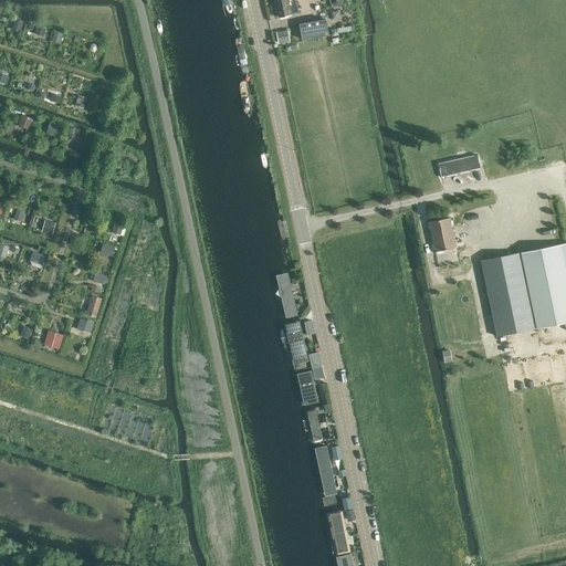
[(296,0),(274,0),(279,18),(300,13),(296,0)]
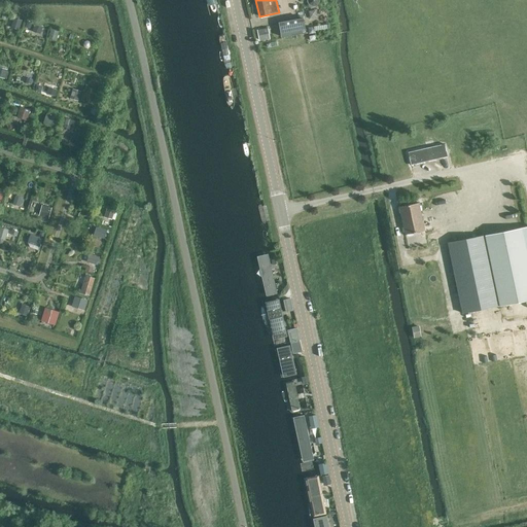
[(21,19),(12,14),(7,25),(15,30),(21,19)]
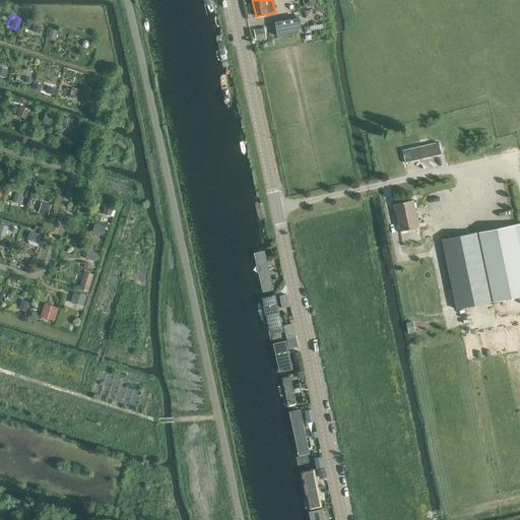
[(278,36),(301,31),(302,31),(299,18),(275,22),(278,36)]
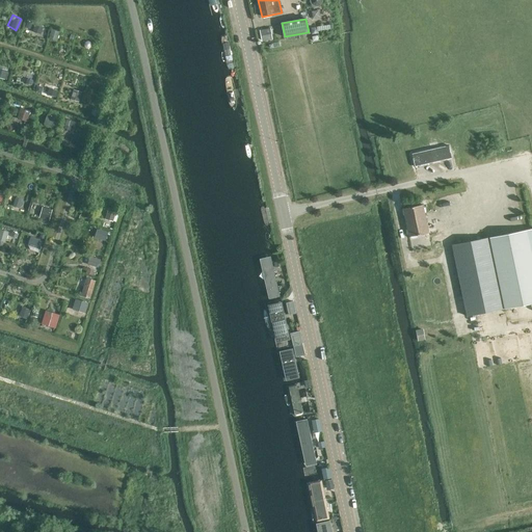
[(57,31),(48,27),(45,33),(54,37),(57,31)]
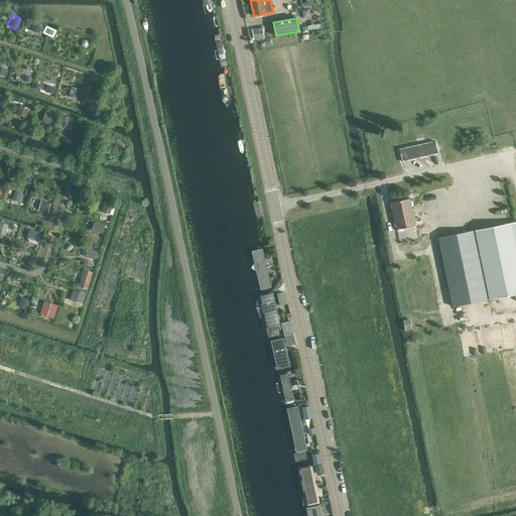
[(256,39),(264,37),(262,27),(254,29),(256,39)]
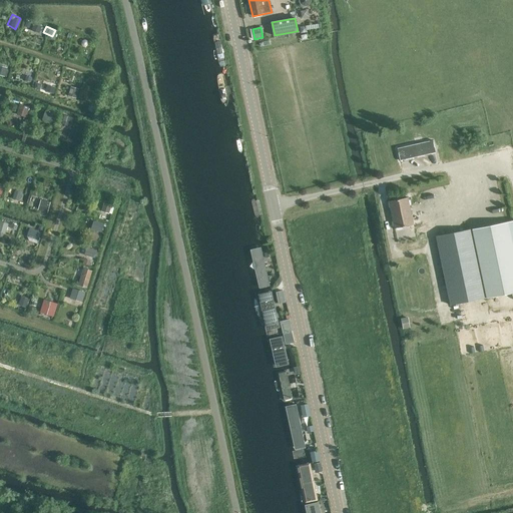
[(114,64),(107,60),(105,65),(111,69),(114,64)]
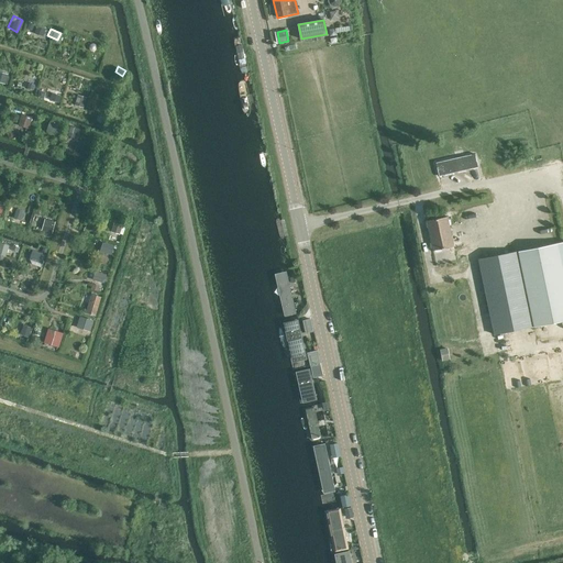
[(0,75),(0,83),(7,86),(9,78),(0,75)]
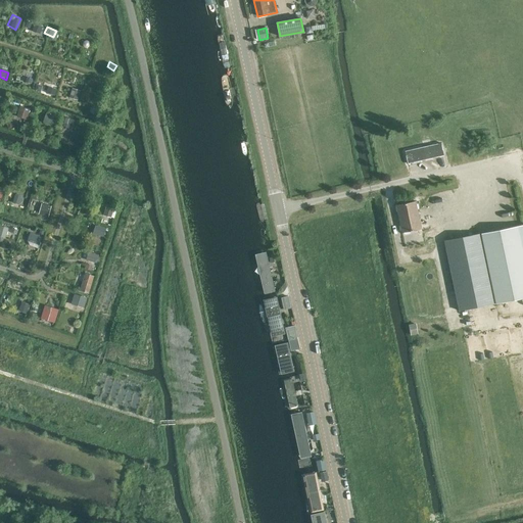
[(22,76),(19,83),(29,86),(32,79),(22,76)]
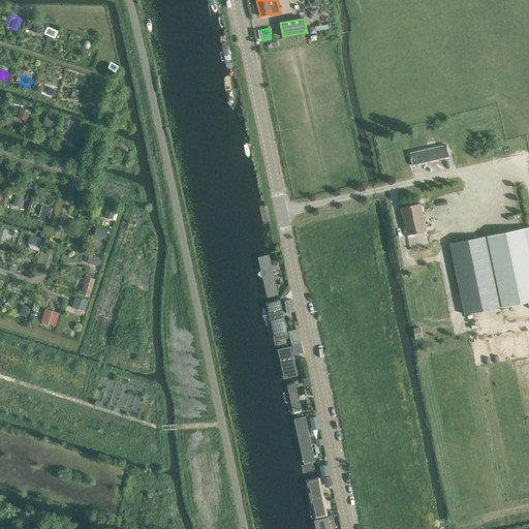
[(83,93),(73,91),(71,98),(80,101),(83,93)]
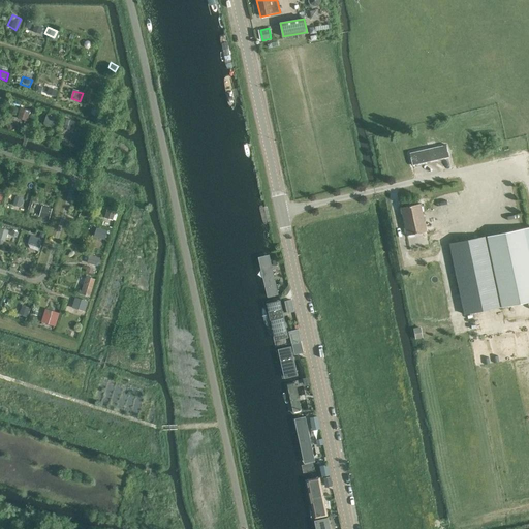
[(28,120),(31,109),(21,106),(18,117),(28,120)]
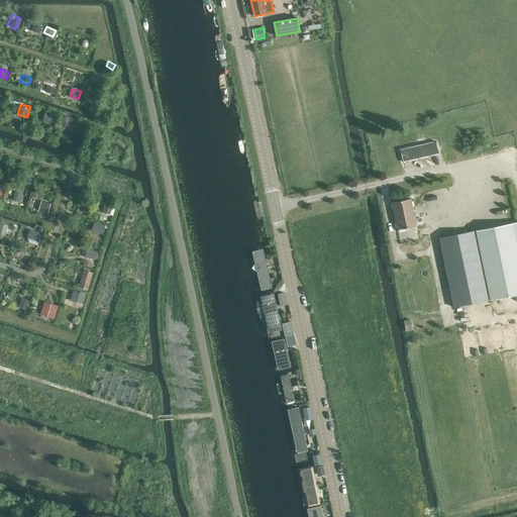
[(33,107),(29,115),(35,118),(39,110),(33,107)]
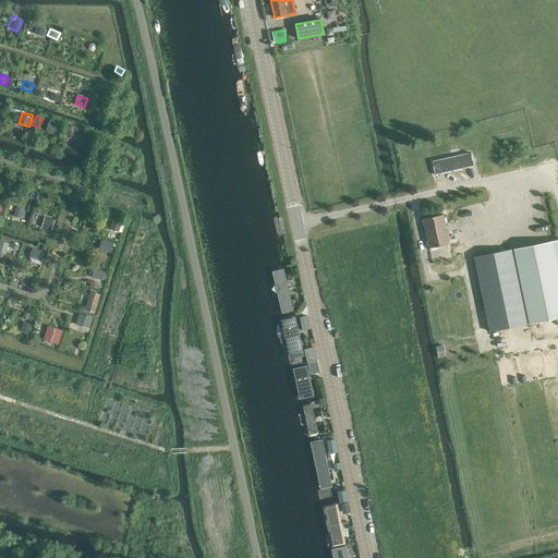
[(58,125),(50,122),(47,129),(56,132),(58,125)]
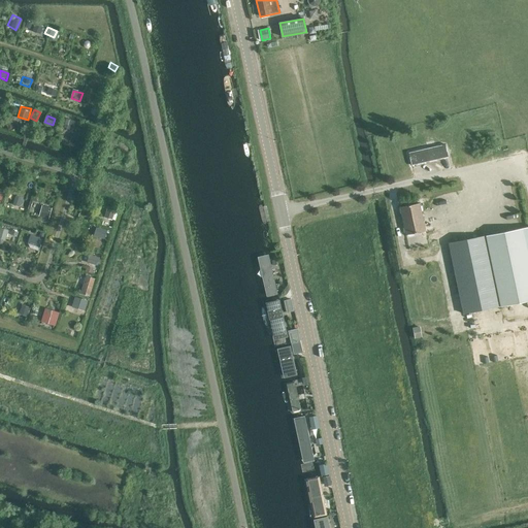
[(73,123),(62,119),(59,126),(71,130),(73,123)]
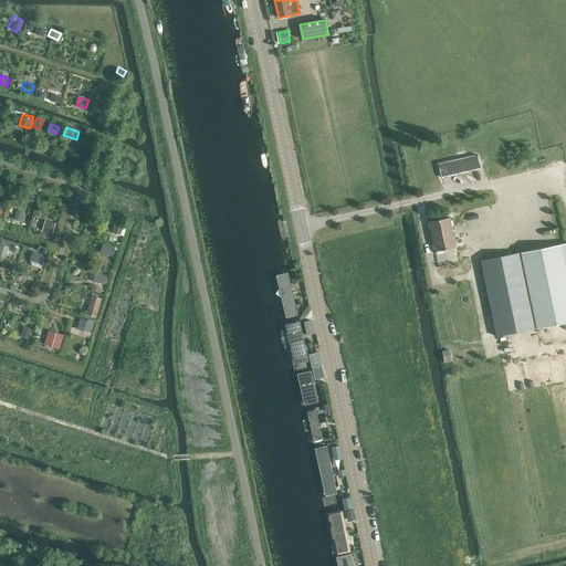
[(438,164),(441,177),(480,168),(478,155),(438,164)]
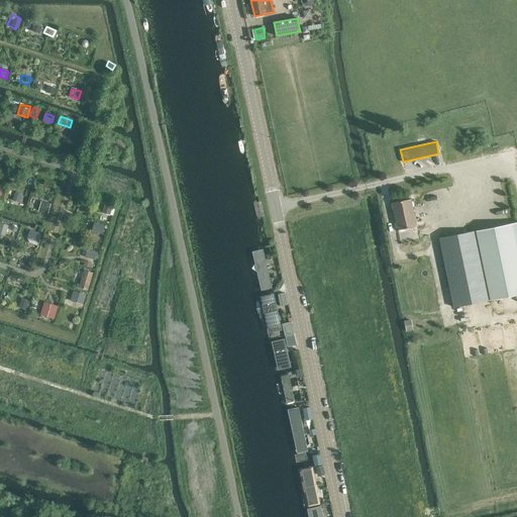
[(20,195),(11,192),(8,201),(17,204),(20,195)]
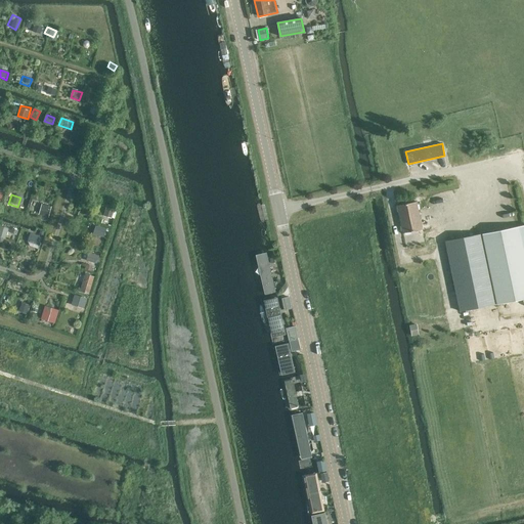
[(111,204),(101,201),(97,211),(107,214),(111,204)]
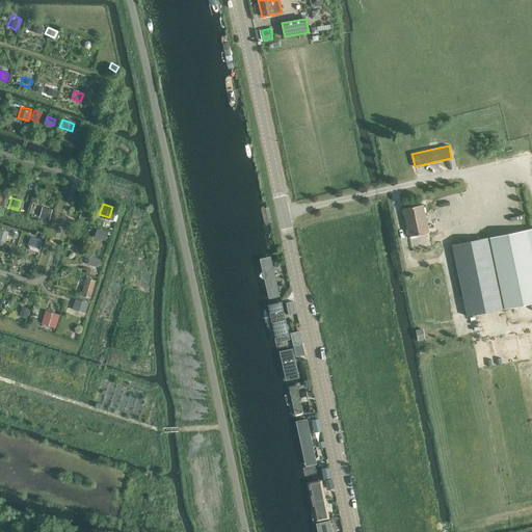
[(50,219),(53,208),(43,205),(40,217),(50,219)]
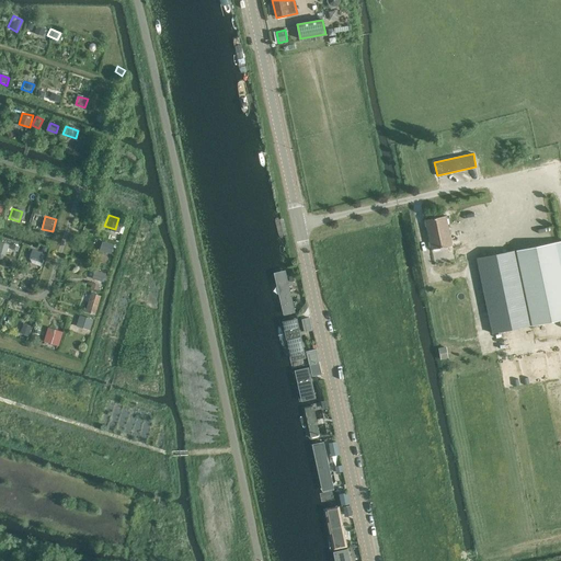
[(432,250),(451,245),(446,216),(425,220),(432,250)]
